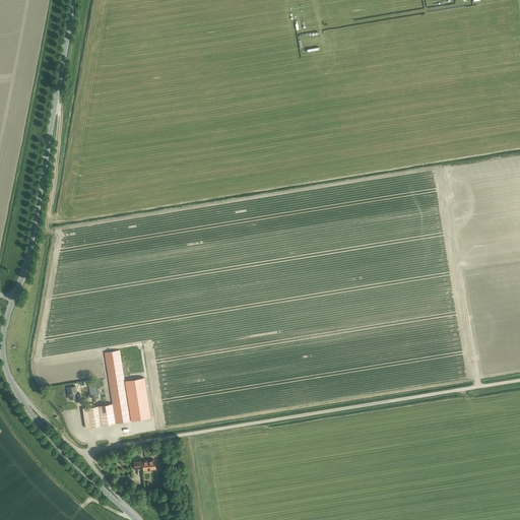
[(119,349),(105,352),(113,403),(116,423),(116,424),(131,420),(123,375),(119,349)]
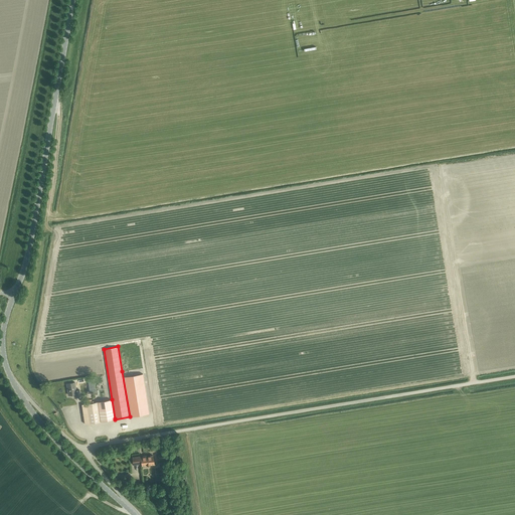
[(143,373),(124,376),(130,416),(149,413),(143,373)]
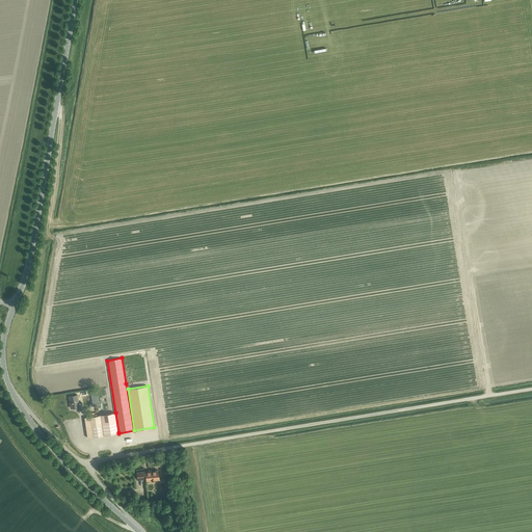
[(71,407),(77,407),(78,409),(83,409),(82,403),(79,403),(77,395),(69,396),(71,407)]
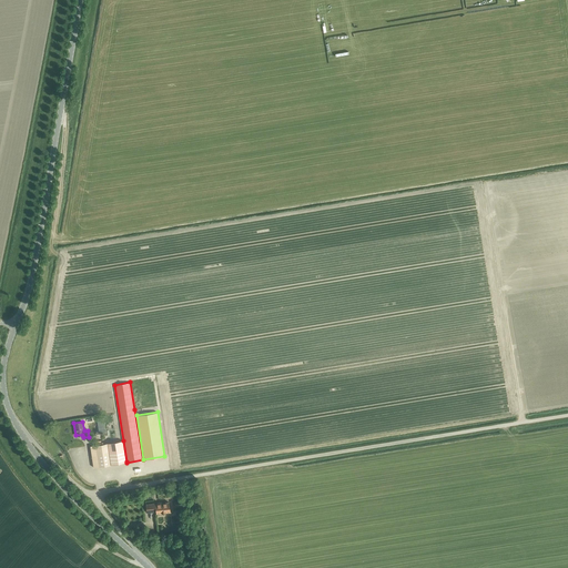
[(107,443),(110,465),(127,462),(123,440),(111,443),(107,443)]
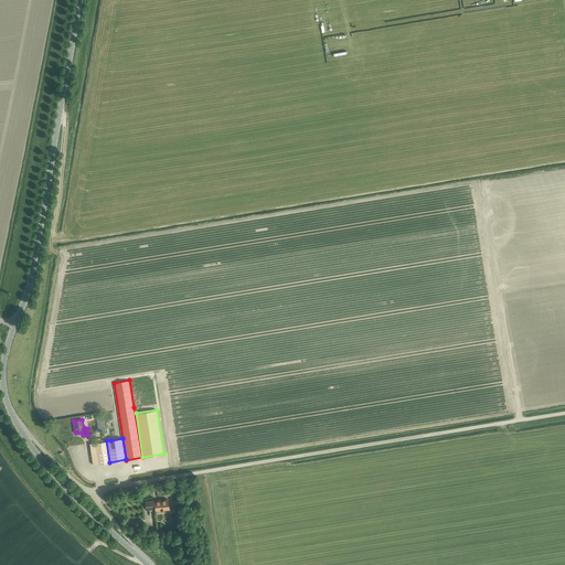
[(106,440),(89,443),(93,465),(109,462),(106,440)]
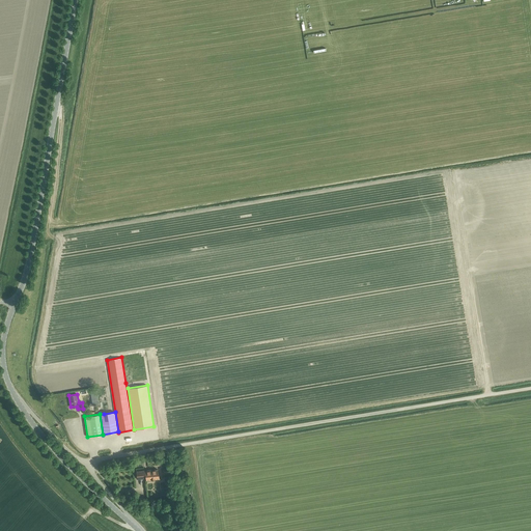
[(65,419),(71,431),(75,430),(68,417),(65,419)]
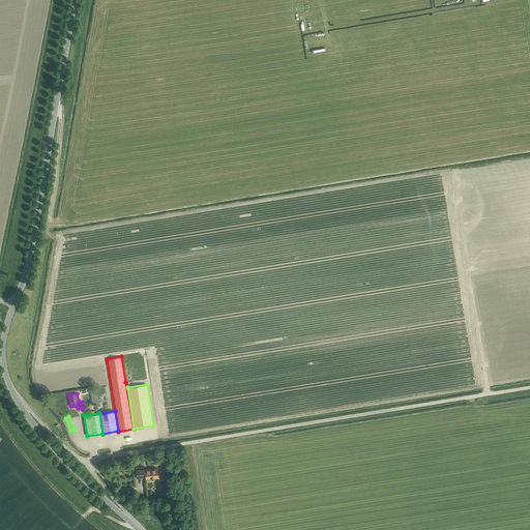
[(144,470),(136,471),(137,478),(145,477),(146,479),(158,477),(157,468),(144,470)]
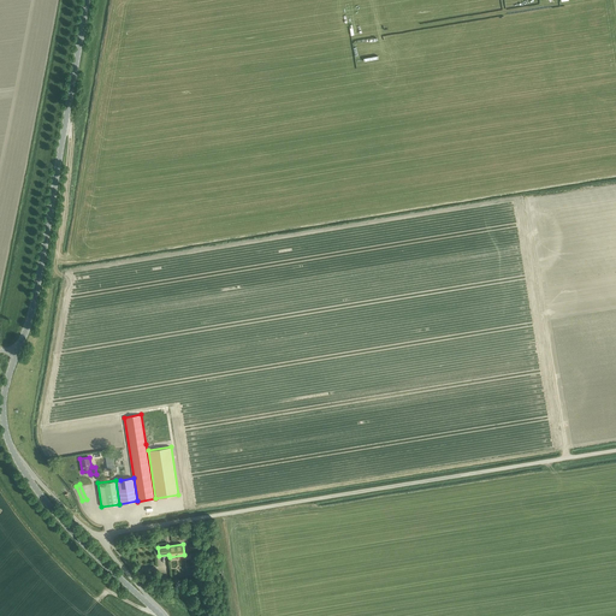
All buildings are outlined.
